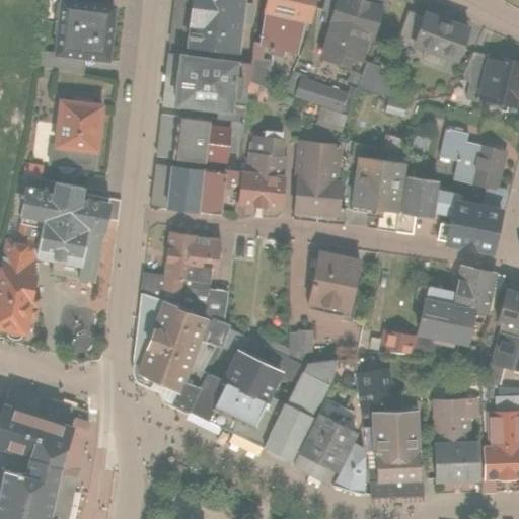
[(120,6),(69,0),(58,0),(52,57),(114,64),(120,6)]
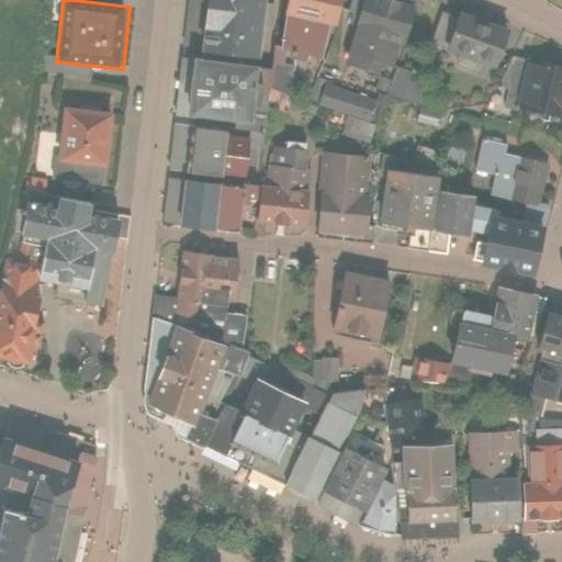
[(276,0),(205,0),(201,51),(271,57),(276,0)]
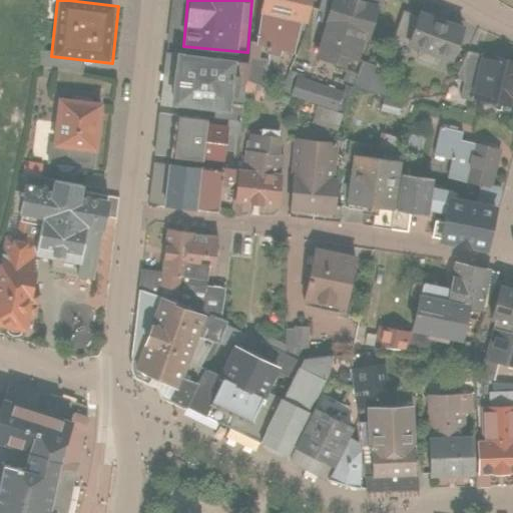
[(312,0),(251,0),(247,52),(299,64),(312,0)]
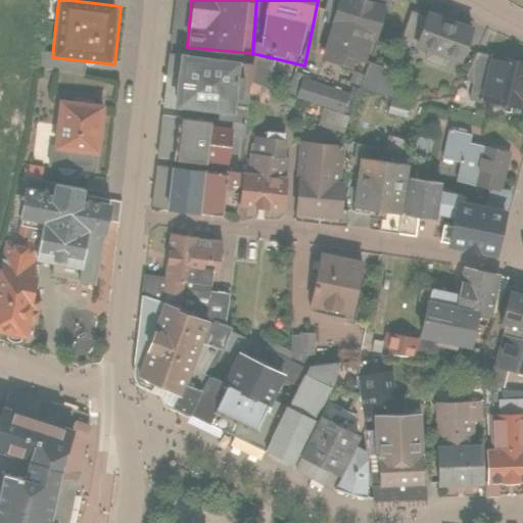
[(383,0),(336,0),(322,60),(369,73),(386,1),(383,0)]
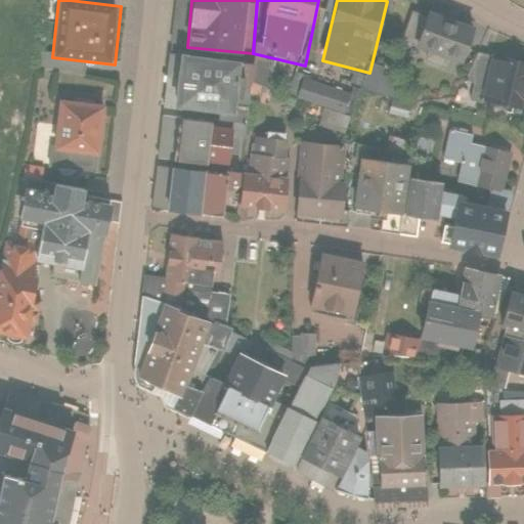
[(427,9),(413,46),(461,64),(475,29),(427,9)]
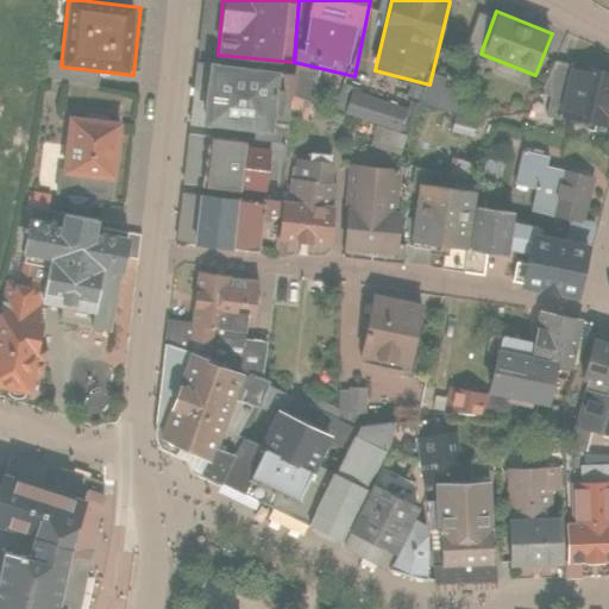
[(296,71),(200,61),(193,125),(288,136),(296,71)]
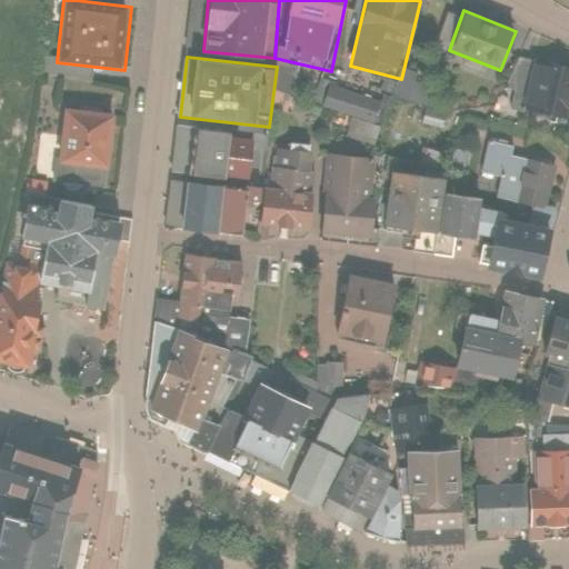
[(568,113),(568,68),(535,62),(526,110),(568,118),(568,113)]
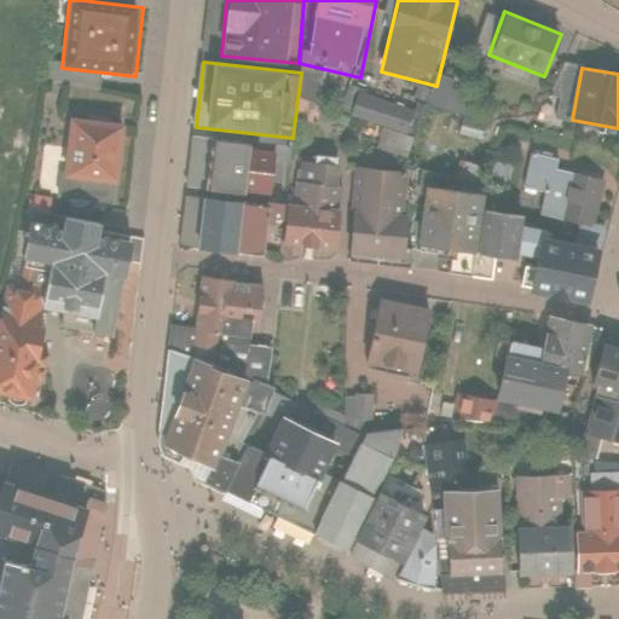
[(418,108),(363,91),(356,115),(411,132),(418,108)]
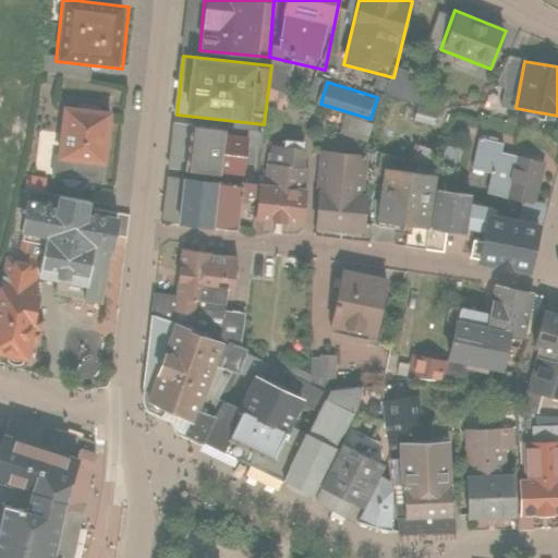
[(118,111),(57,105),(51,160),(111,167),(118,111)]
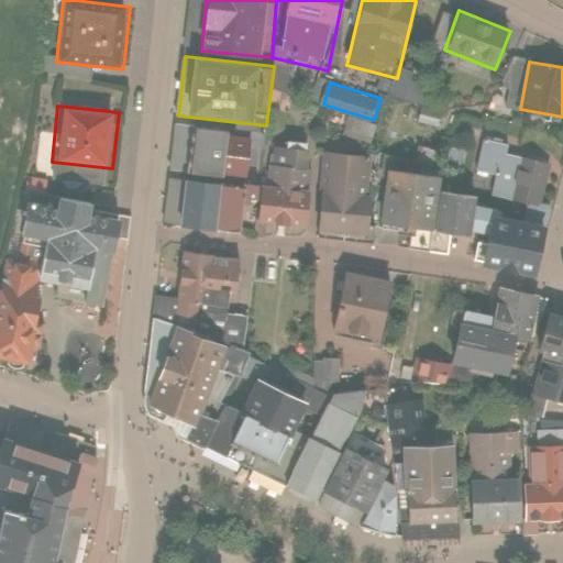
[(249,133),(176,127),(173,170),(245,177),(249,133)]
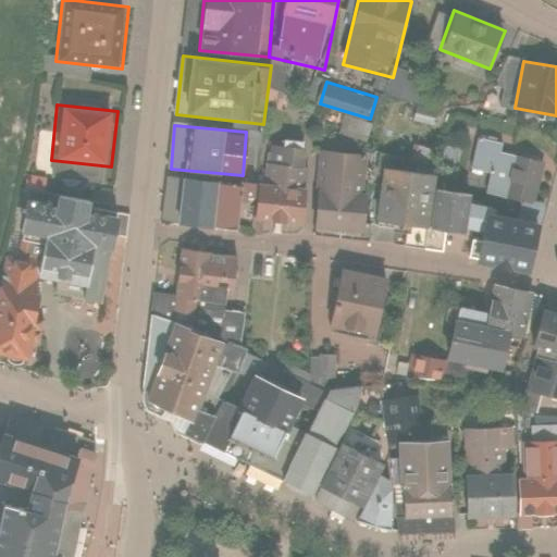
[(356,140),(327,132),(323,144),(351,152),(356,140)]
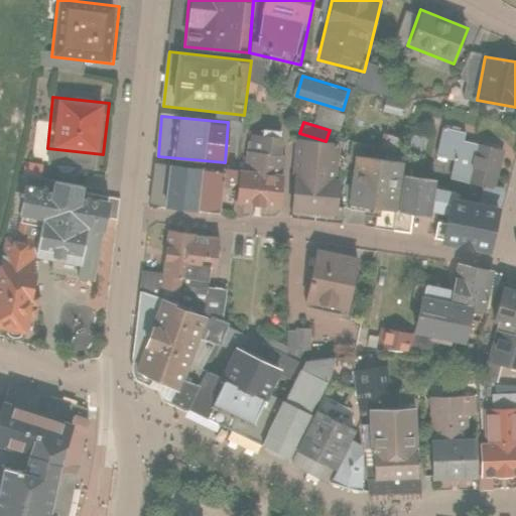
[(449,128),(442,126),(431,170),(452,175),(450,181),(501,194),(510,153),(466,142),(468,134),(463,133),(464,127),(450,124),(449,128)]
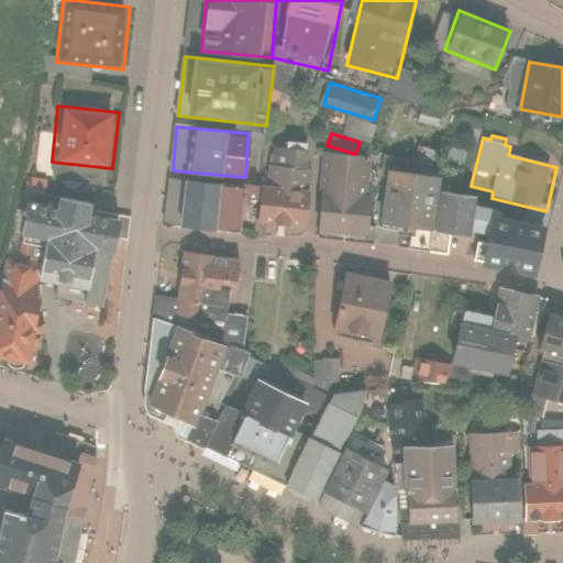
[(267,184),(260,184),(256,221),(307,227),(312,170),(308,169),(309,151),(272,147),(267,184)]
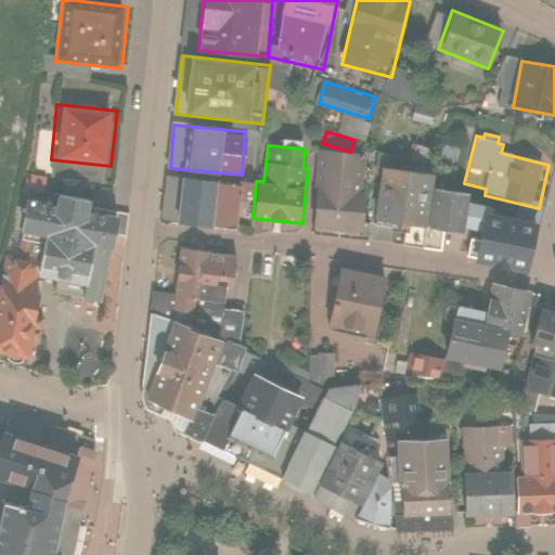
[(372,155),(319,151),(311,228),(364,233),(372,155)]
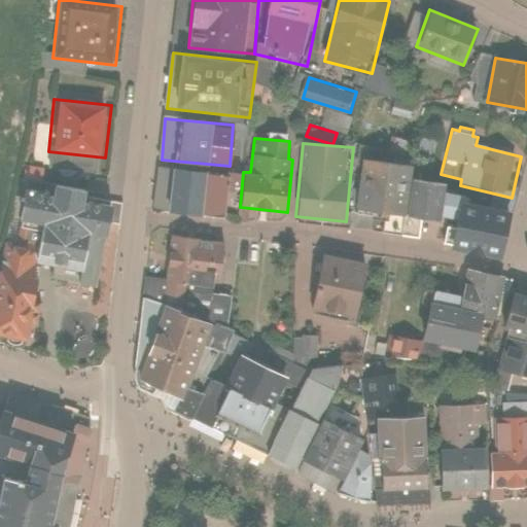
[(104,172),(105,157),(48,151),(46,166),(104,172)]
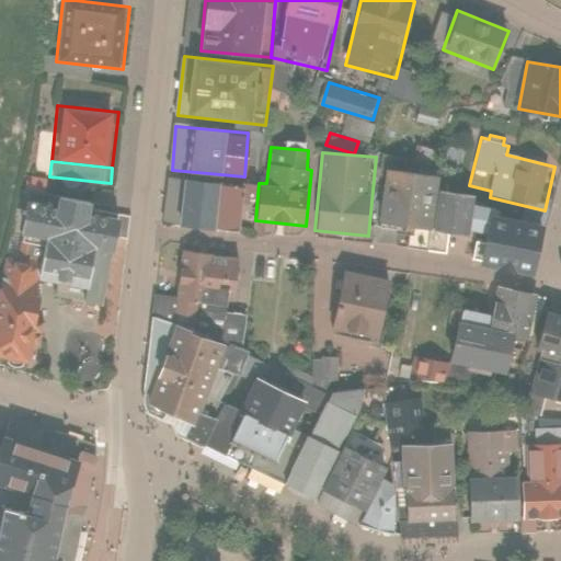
[(438,178),(385,172),(379,226),(409,229),(433,231),(437,189),(438,178)]
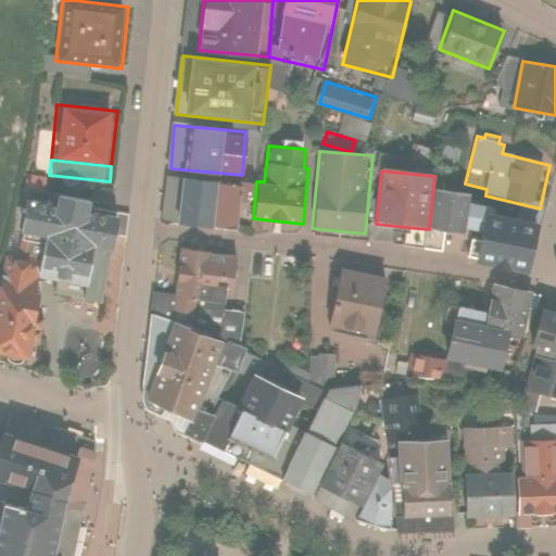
[(243,184),(168,177),(164,222),(240,228),(243,184)]
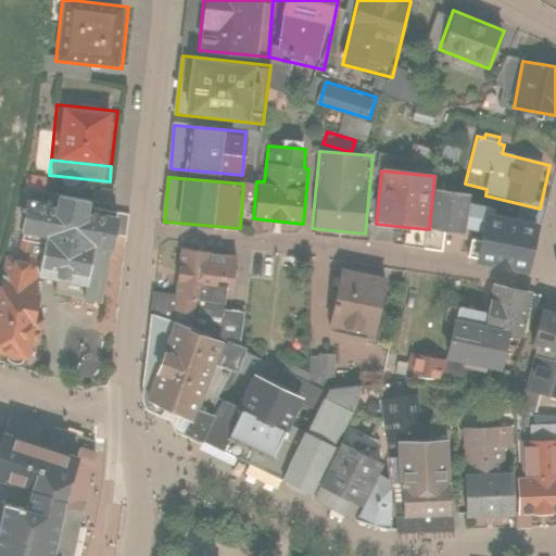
[(470,191),(433,187),(429,229),(445,231),(466,234),(466,225),(469,200),(470,191)]
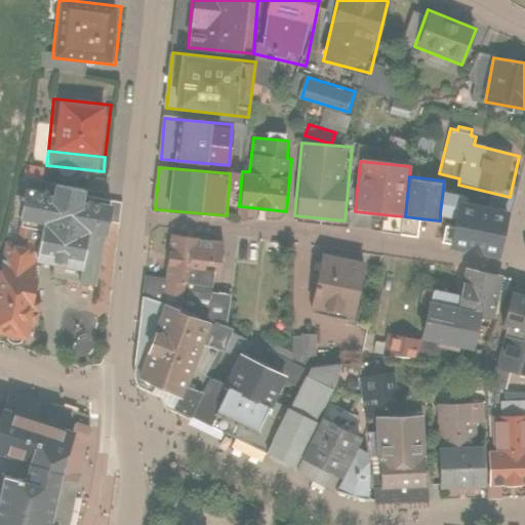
[(54,196),(31,192),(24,230),(45,233),(41,260),(71,266),(69,275),(101,281),(110,220),(118,221),(122,196),(56,185),(54,196)]
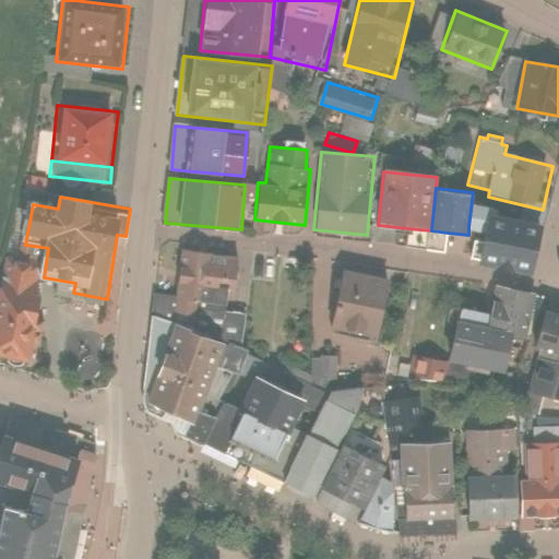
[(472,201),(468,226),(490,228),(492,214),(499,215),(500,204),(472,201)]
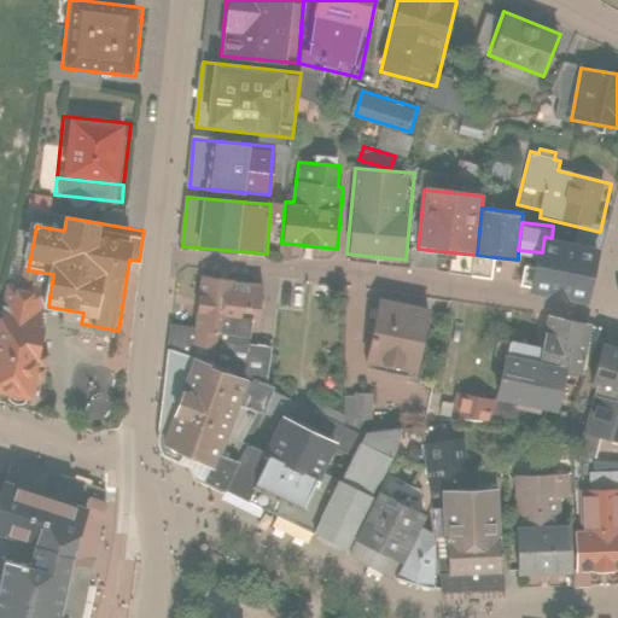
[(540,264),(529,263),(524,287),(590,299),(600,248),(552,238),(544,237),(542,252),(540,264)]
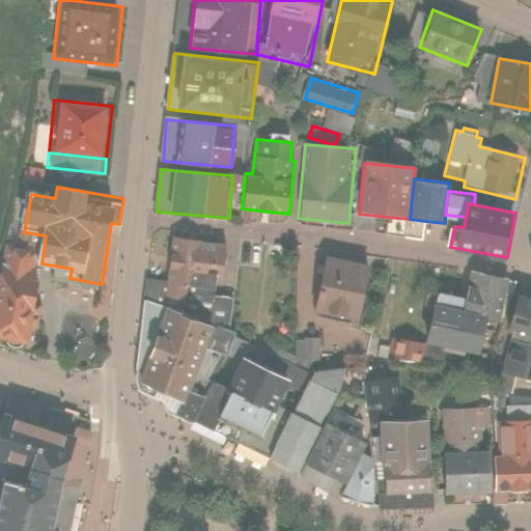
[(410,219),(387,217),(385,235),(423,240),(425,221),(410,219)]
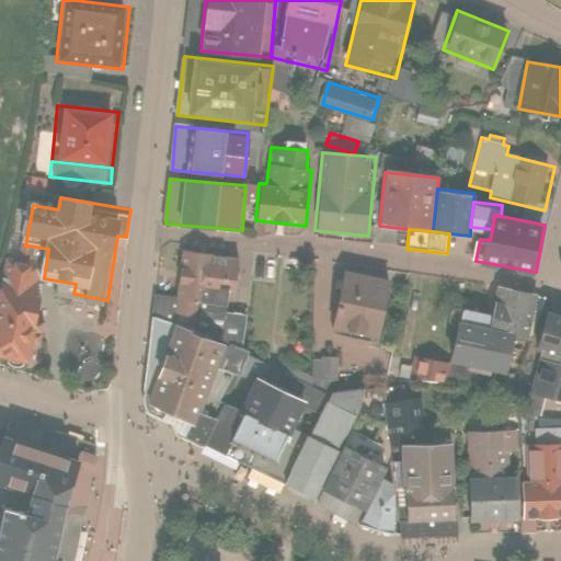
[(48,249),(25,245),(23,258),(7,254),(0,286),(0,350),(6,352),(11,359),(23,362),(32,357),(42,358),(49,318),(42,317),(46,294),(41,293),(44,278),(48,249)]
